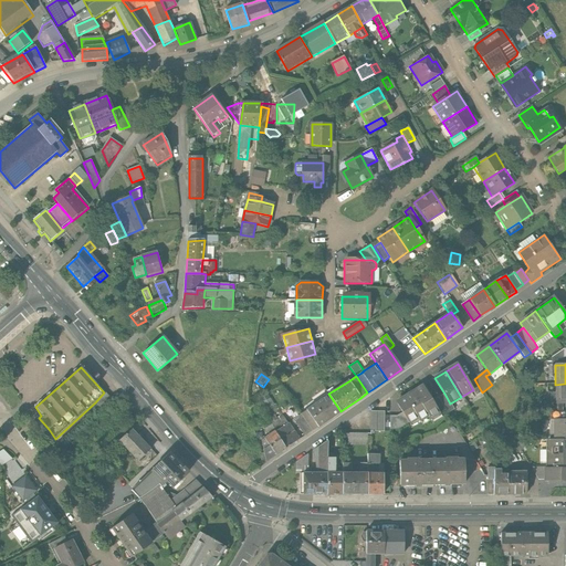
[(474,379),(469,383),(473,390),(472,390),(475,396),(482,392),(474,379)]
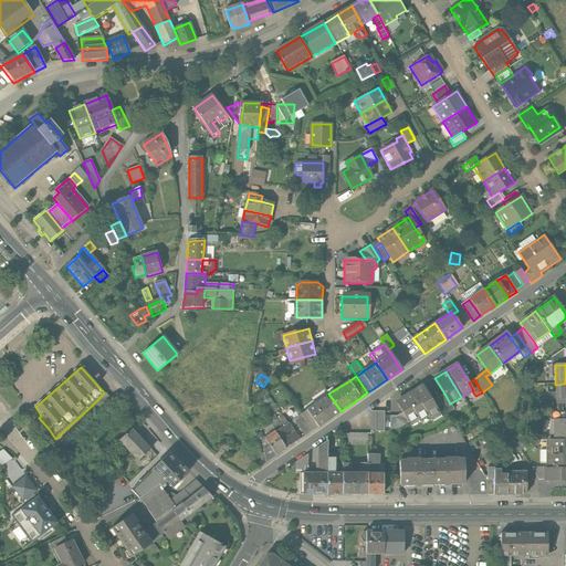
[(565,384),(555,385),(555,405),(563,405),(565,404),(565,384)]
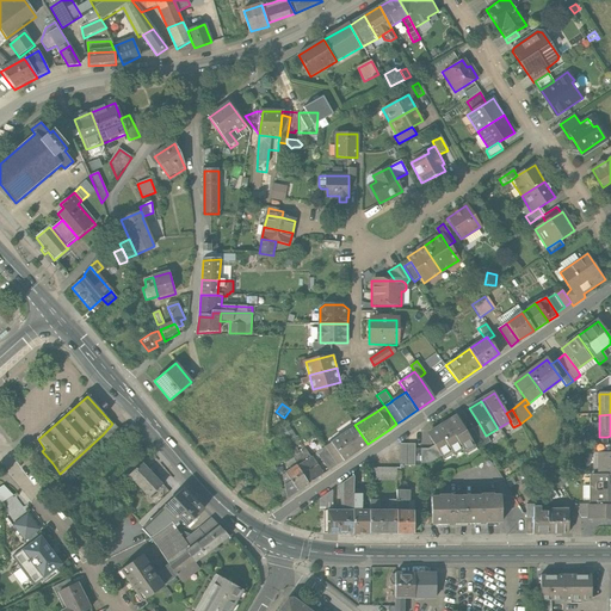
[(442,457),(451,451),(454,455),(463,449),(464,452),(474,446),(457,417),(429,433),(436,445),(442,457)]
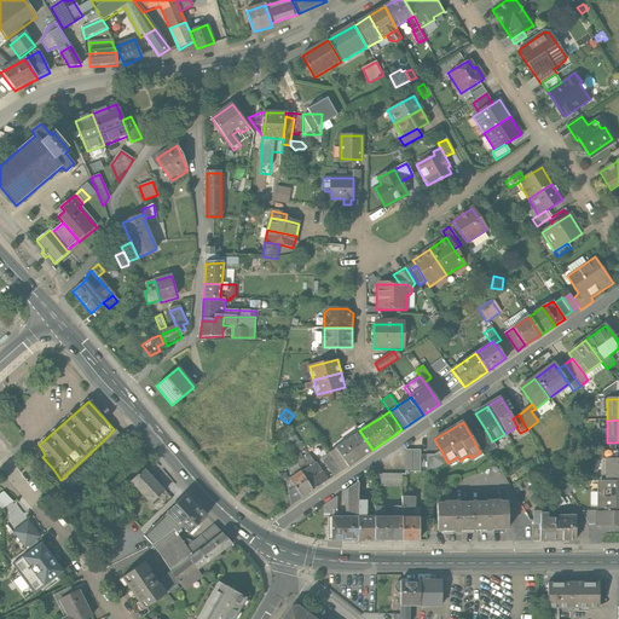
[(114,429),(104,440),(109,445),(120,435),(114,429)]
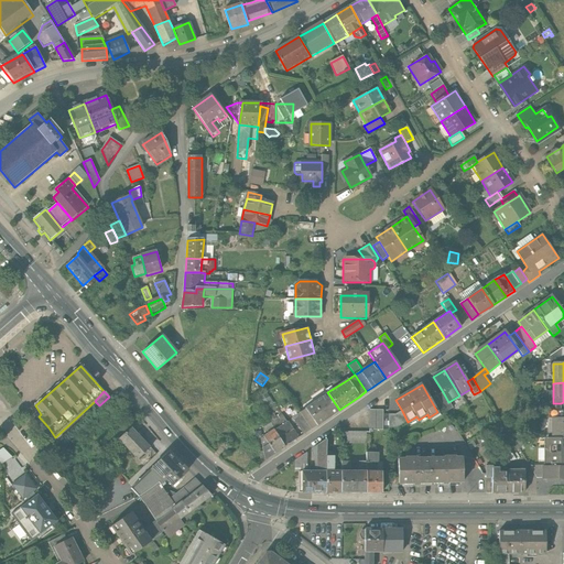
[(259,396),(261,402),(269,398),(266,392),(259,396)]
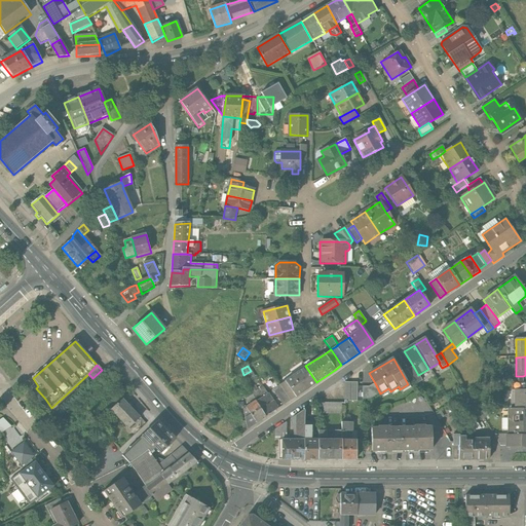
[(285,380),(278,384),(290,400),(295,397),(316,382),(305,366),(285,380)]
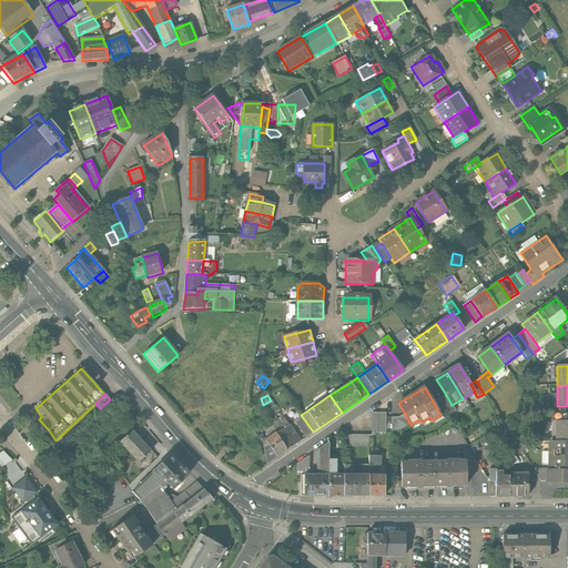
[(439,399),(448,415),(455,412),(452,405),(446,395),(439,399)]
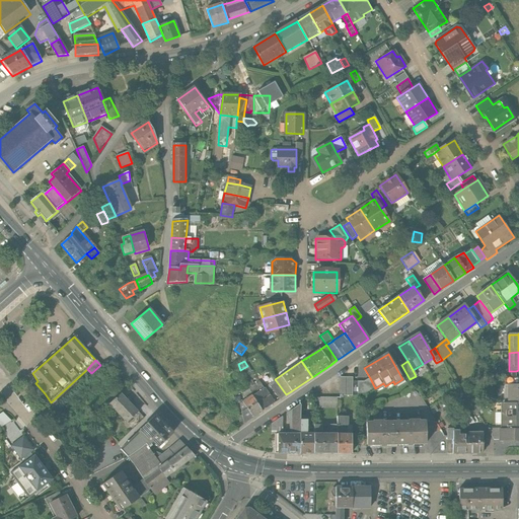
[(353,378),(341,378),(341,396),(352,396),(353,378)]
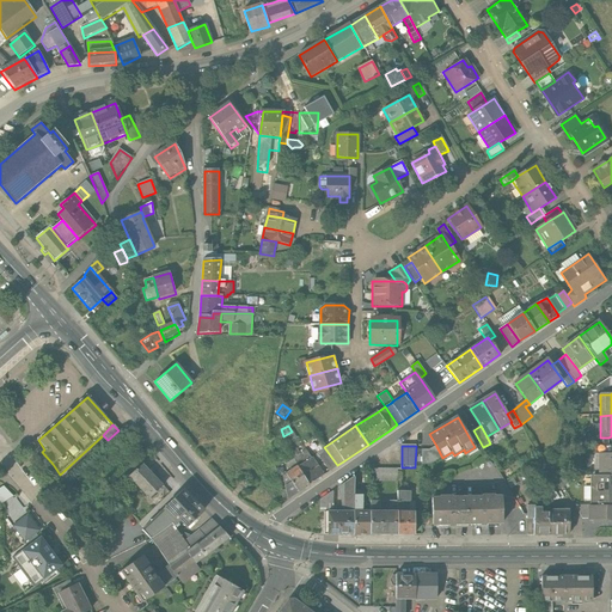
[(436,446),(430,450),(422,450),(423,466),(429,466),(442,458),(436,446)]
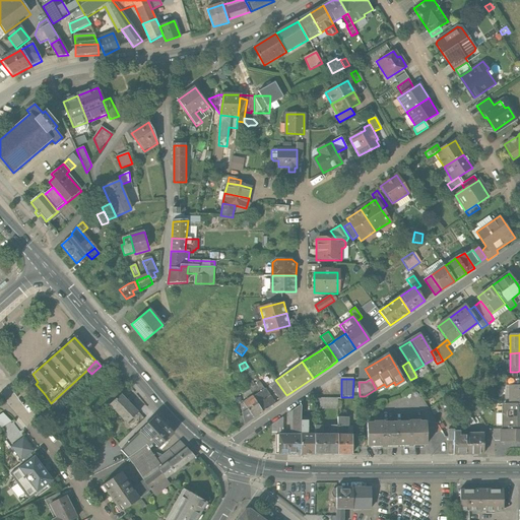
[(279,400),(286,395),(275,380),(269,385),(279,400)]
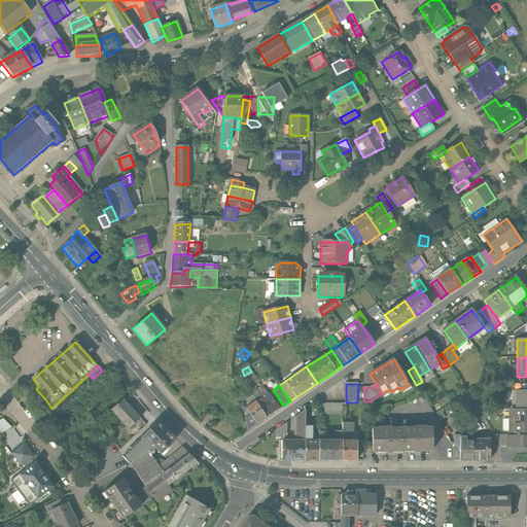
[(526,390),(516,391),(516,410),(526,410),(526,390)]
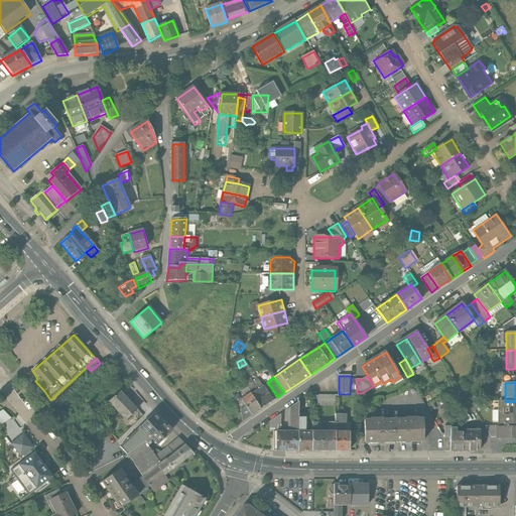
[(263,385),(251,393),(260,409),(273,400),(263,385)]
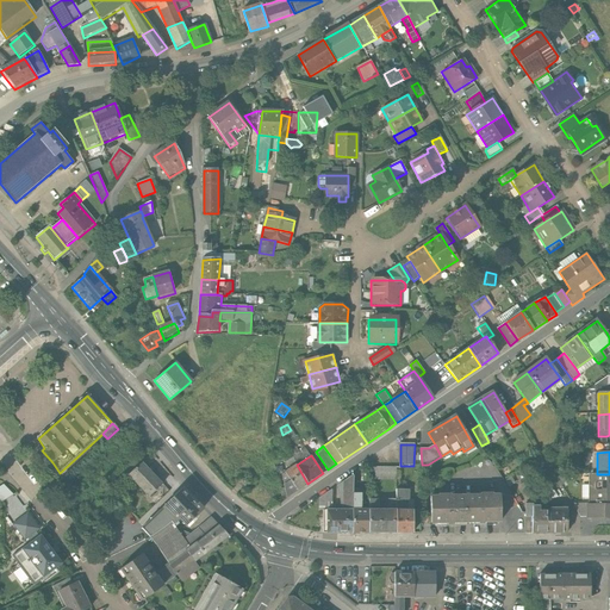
[(136,468),(128,475),(148,498),(162,485),(142,464),(136,468)]
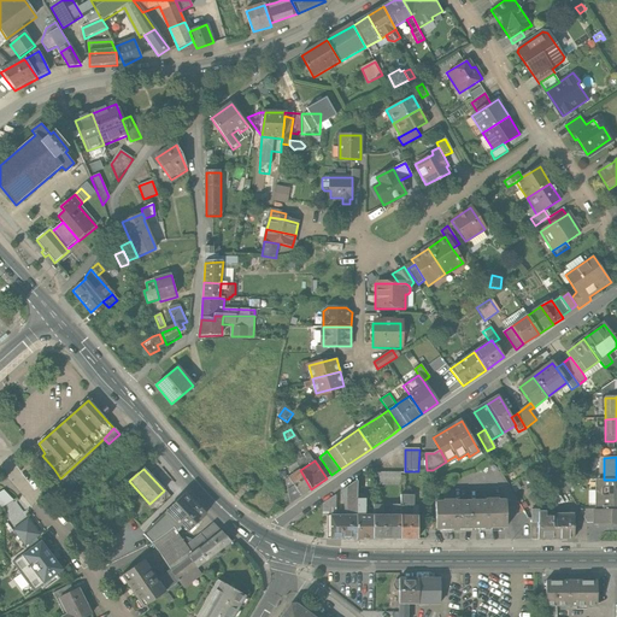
[(291,503),(311,489),(300,470),(289,479),(294,486),(288,489),(291,503)]
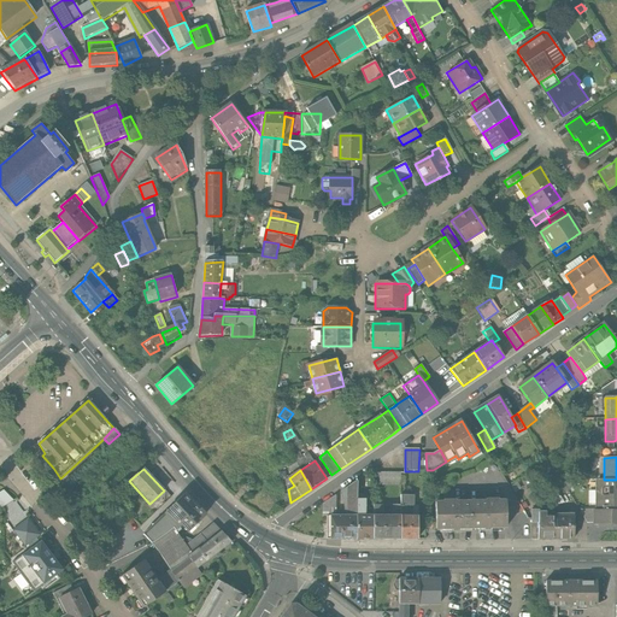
[(400,487),(400,472),(378,472),(378,487),(400,487)]
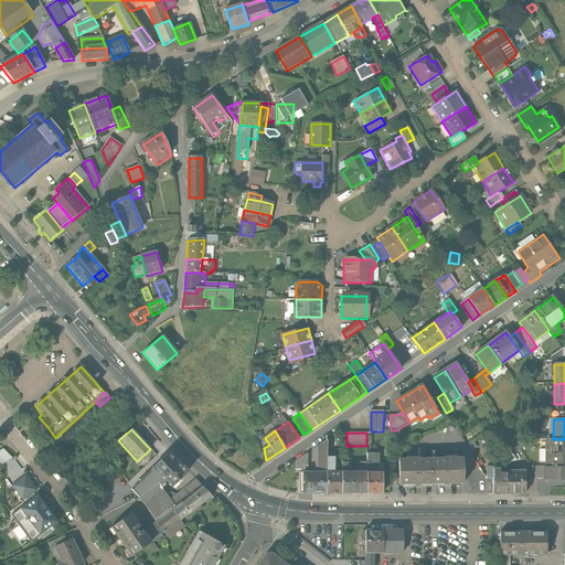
[(546,439),(546,468),(564,467),(564,439),(553,439),(546,439)]
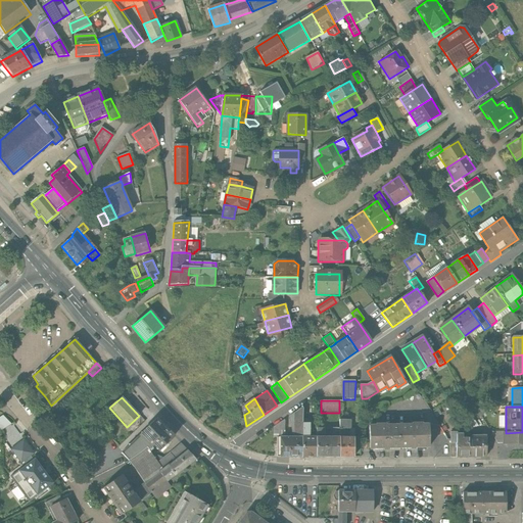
[(462,419),(466,430),(478,426),(471,416),(462,419)]
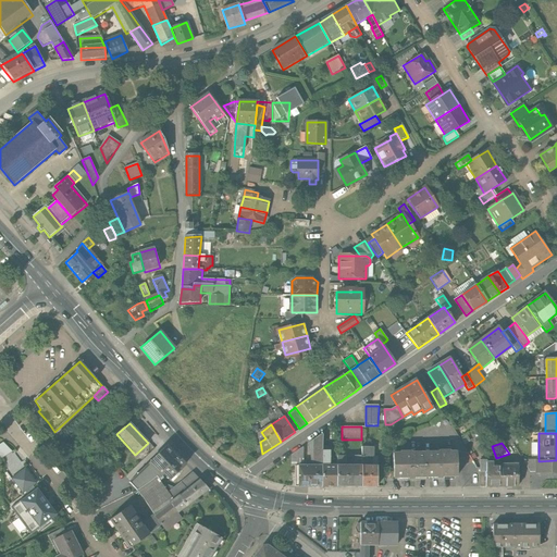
[(166,446),(149,463),(161,477),(163,473),(170,481),(178,472),(177,472),(185,465),(176,455),(175,456),(166,446)]
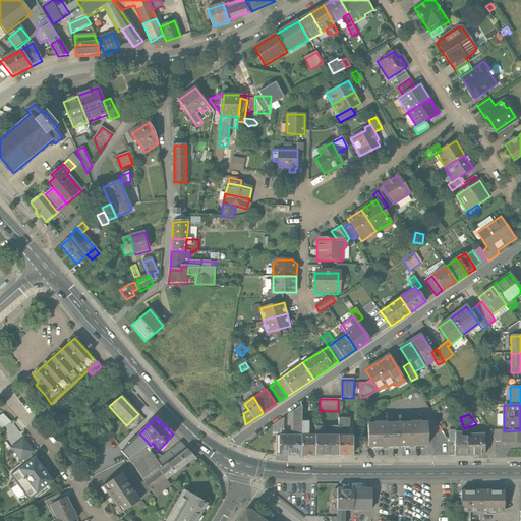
[(338,418),(338,426),(338,437),(345,437),(345,429),(349,429),(349,418),(338,418)]
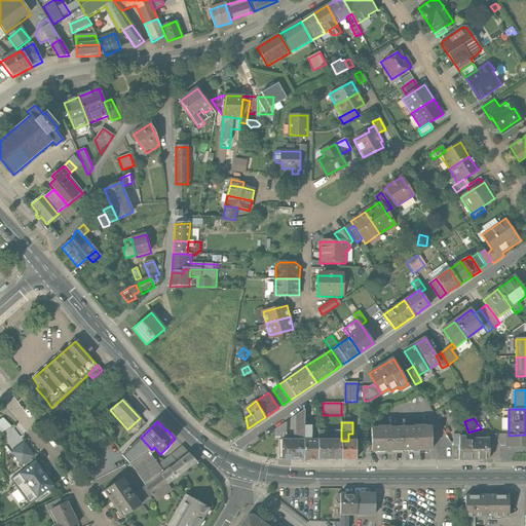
[(275,439),(283,439),(286,439),(287,423),(275,431),(275,439)]
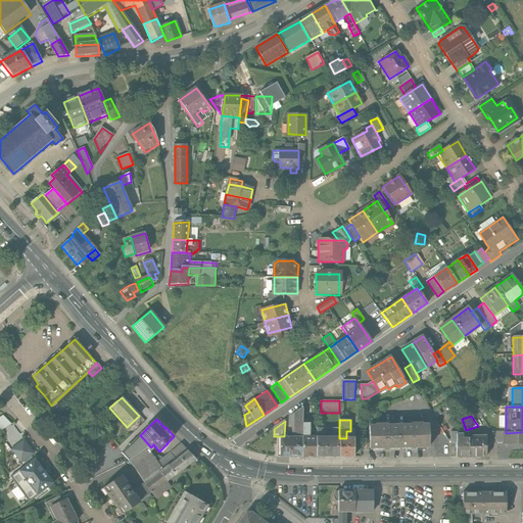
[(370,449),(399,448),(399,426),(385,426),(385,424),(376,425),(376,426),(370,426),(370,449)]
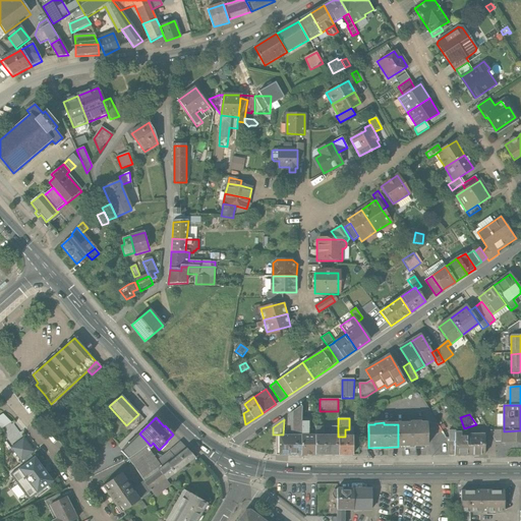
[(411,423),(398,424),(398,447),(427,447),(426,423),(420,423),(420,422),(411,422),(411,423)]
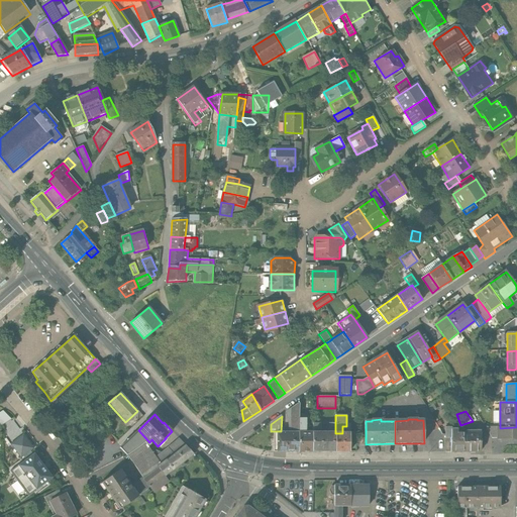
[(312,432),(312,433),(320,433),(321,423),(312,423),(312,432)]
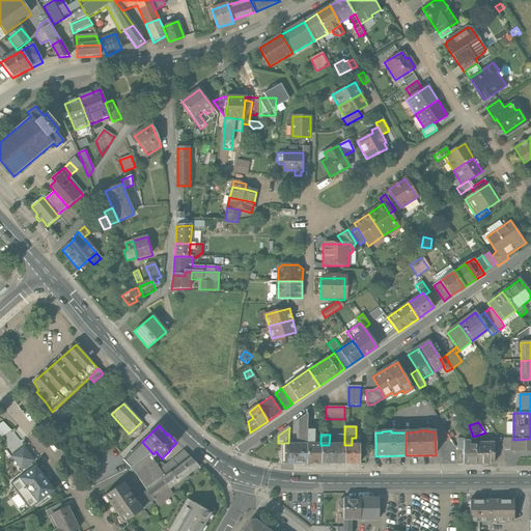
[(530,451),(530,439),(513,440),(510,440),(510,452),(530,451)]
